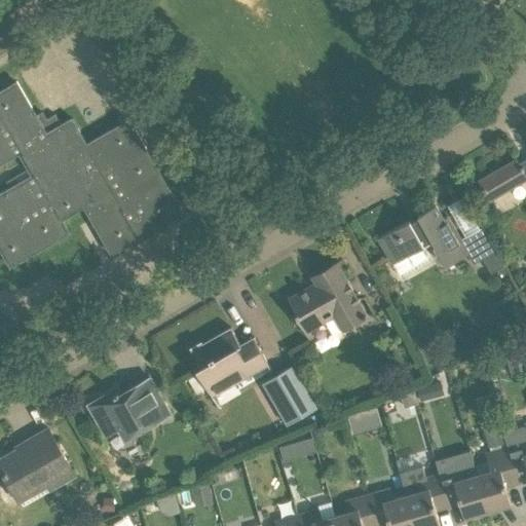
[(43,110),(41,112),(37,114),(17,81),(0,90),(0,163),(20,153),(33,176),(19,183),(15,177),(7,181),(11,188),(0,193),(0,248),(10,266),(70,232),(63,219),(84,207),(112,254),(183,212),(129,119),(95,138),(96,140),(88,145),(71,117),(61,123),(54,113),(47,117),(43,110)]
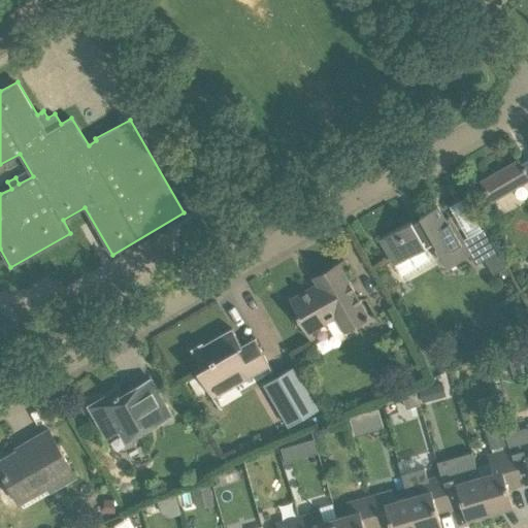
[(527,162),(523,166),(519,159),(481,182),(492,202),(527,182),(527,162)]
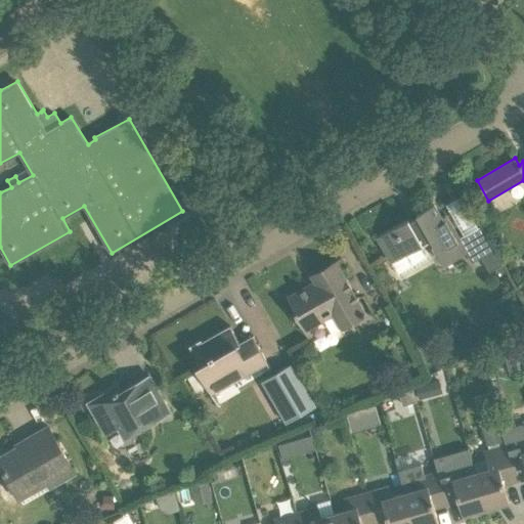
[(434,204),(378,237),(392,262),(431,239),(446,264),(467,252),(473,262),(482,257),(491,271),(504,264),(481,226),(461,237),(446,215),(442,217),(434,204)]
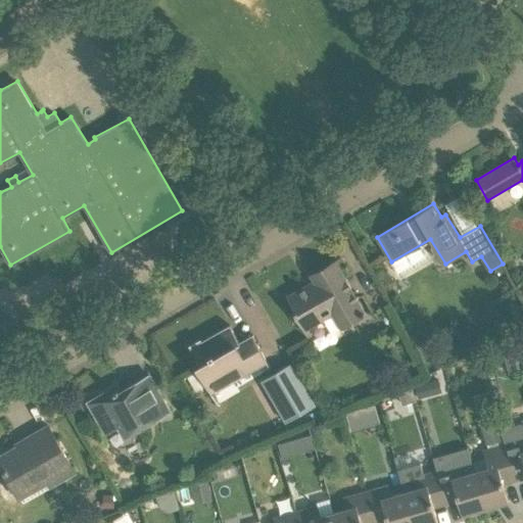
[(333,315),(341,330),(367,315),(335,260),(311,275),(314,281),(287,296),(296,311),(294,312),(304,330),(308,329),(333,315)]
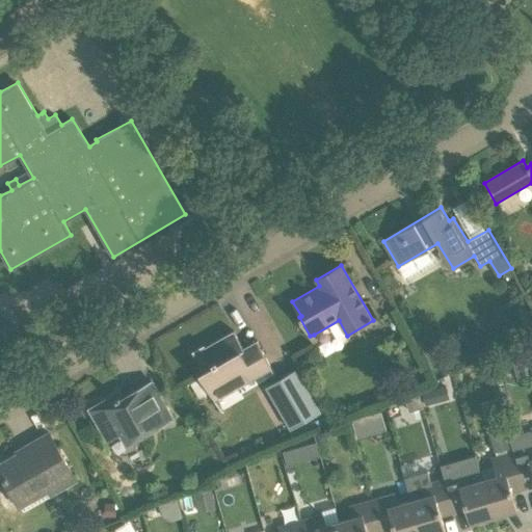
[(272,368),(267,358),(257,340),(243,347),(234,330),(206,346),(204,344),(192,351),(204,371),(200,373),(202,378),(191,383),(198,397),(209,391),(215,401),(272,368)]
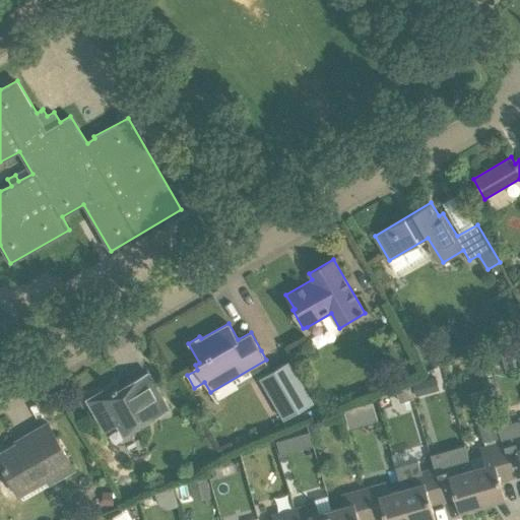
[(502,356),(514,353),(510,338),(499,341),(502,356)]
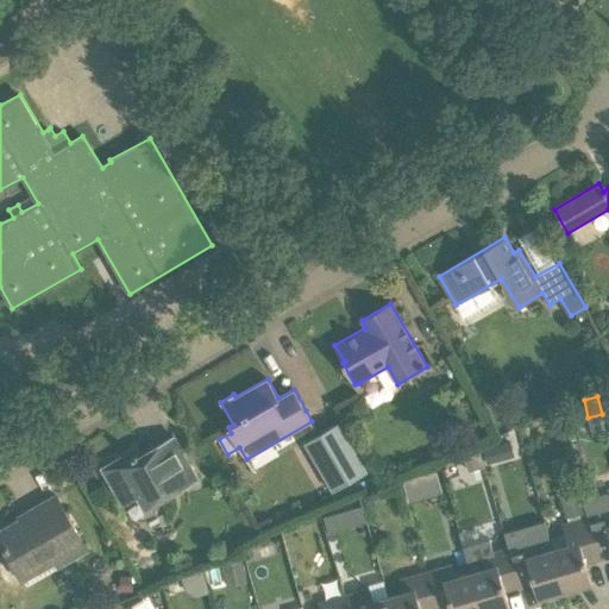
[(339,422),(303,444),(332,493),(368,472),(339,422)]
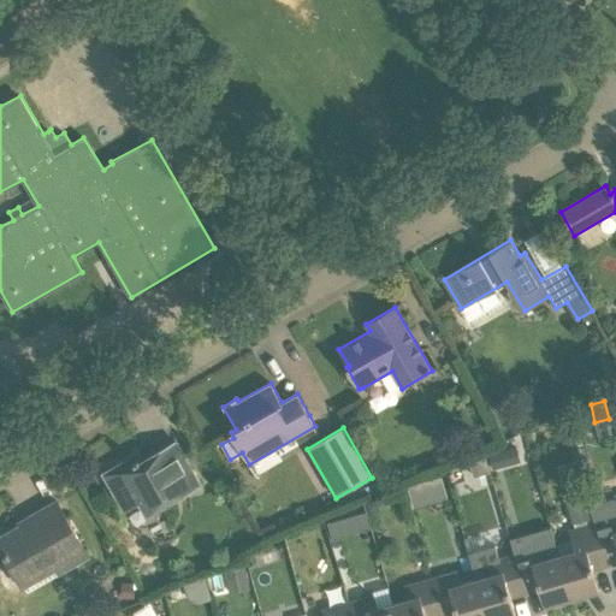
[(105,474),(126,510),(140,503),(148,516),(203,485),(178,440),(141,462),(137,456),(105,474)]
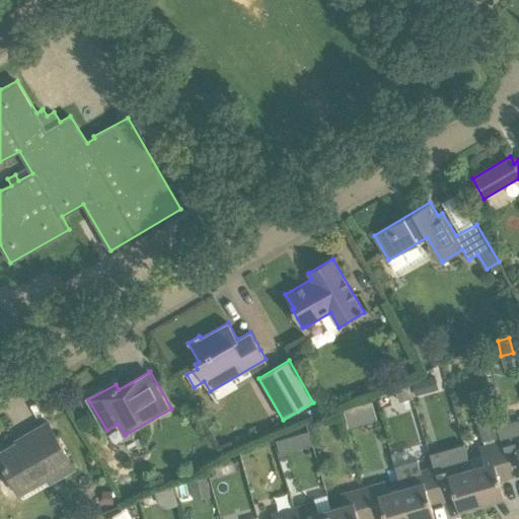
[(416,396),(425,393),(421,380),(412,383),(416,396)]
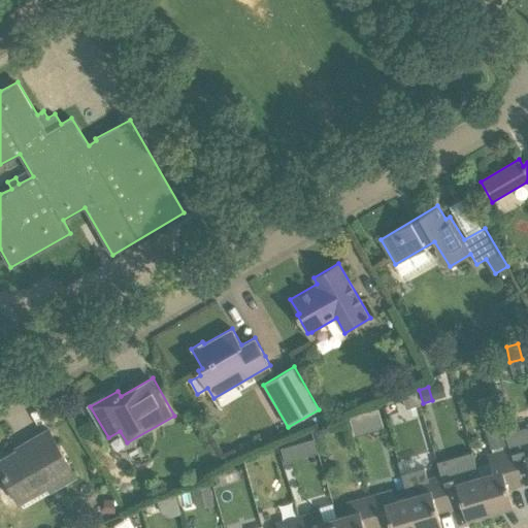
[(402,395),(406,408),(420,404),(416,391),(402,395)]
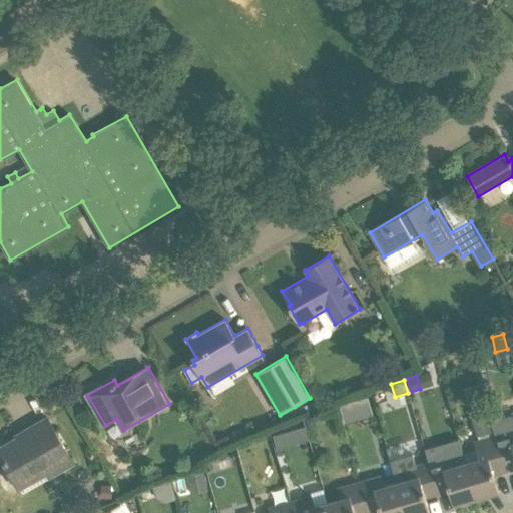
[(470,414),(478,439),(494,435),(486,409),(470,414)]
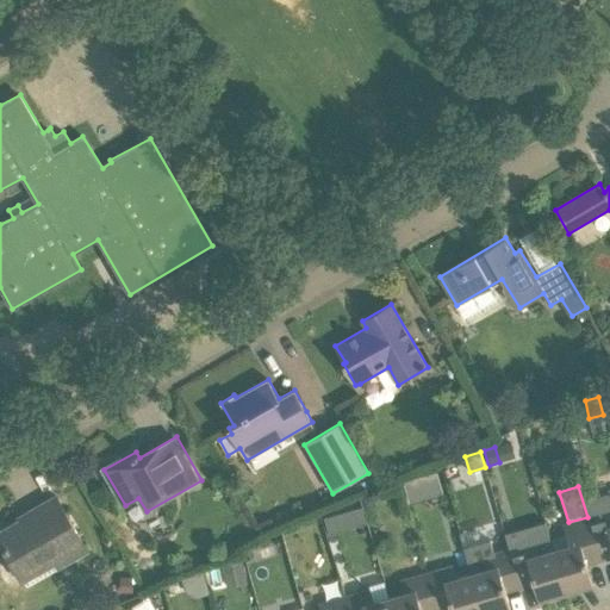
[(363,497),(366,506),(377,504),(373,495),(363,497)]
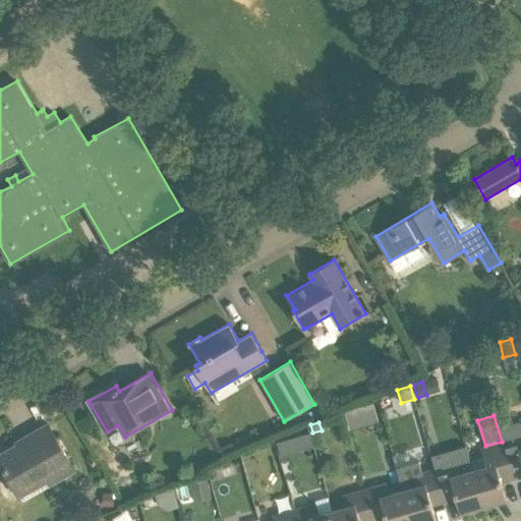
[(520,422),(499,428),(503,441),(511,472),(520,469),(520,422)]
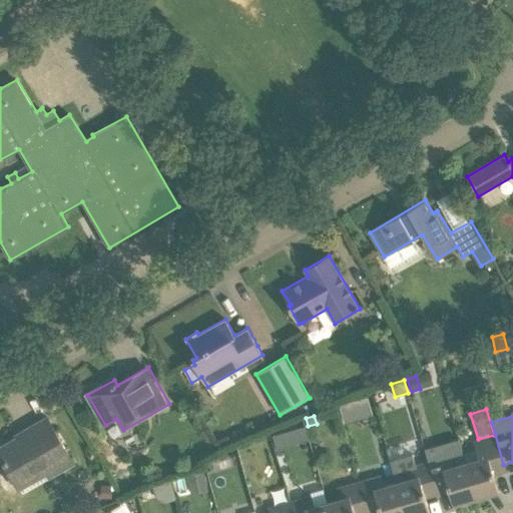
[(21,491),(22,492),(49,477),(50,478),(74,464),(47,417),(25,430),(27,433),(0,448),(0,454),(8,469),(7,470),(5,471),(4,473),(3,474),(2,476),(2,478),(1,480),(2,482),(2,484),(3,486),(4,487),(5,489),(6,490),(8,491),(10,492),(12,493),(14,493),(15,493),(17,493),(19,492),(21,491)]
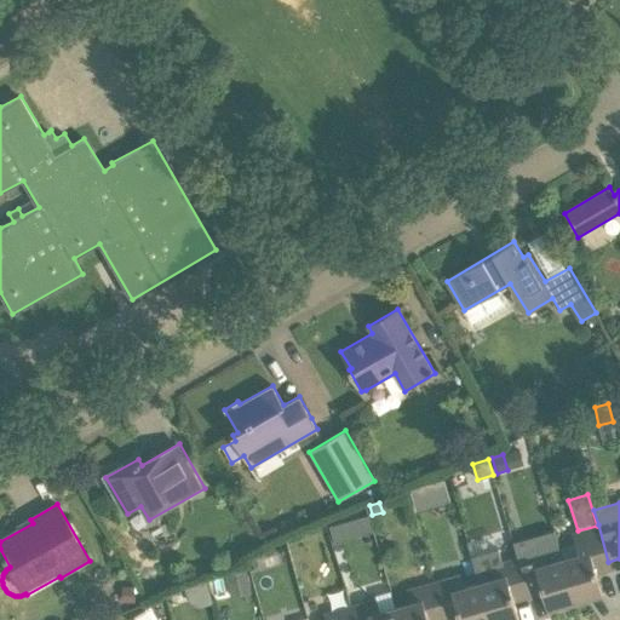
[(334,543),(350,538),(345,522),(331,526),(334,543)]
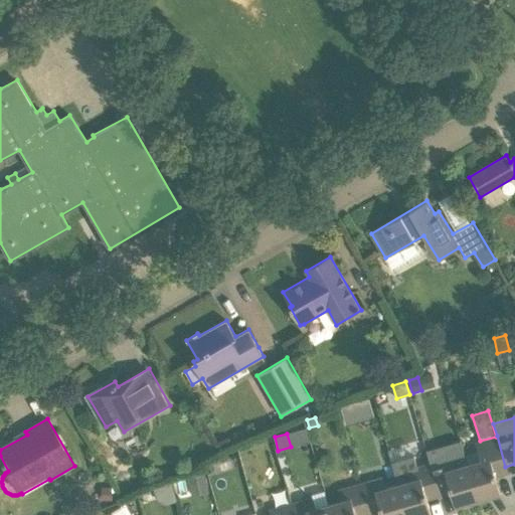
[(493,471),(505,467),(497,436),(496,437),(480,441),(477,442),(481,459),(468,463),(478,500),(501,493),(493,471)]
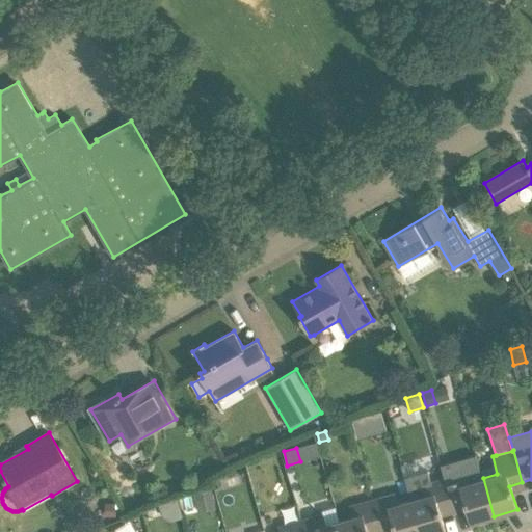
[(444,478),(431,482),(428,471),(405,477),(411,499),(420,531),(440,531),(446,530),(439,510),(451,507),(444,478)]
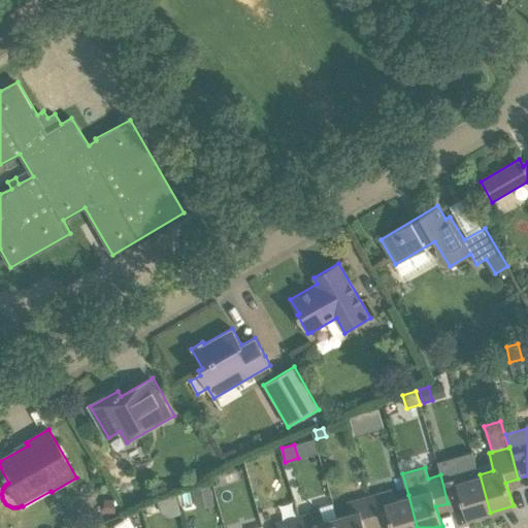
[(490,513),(480,474),(467,479),(464,468),(440,474),(448,503),(460,500),(467,519),(490,513)]
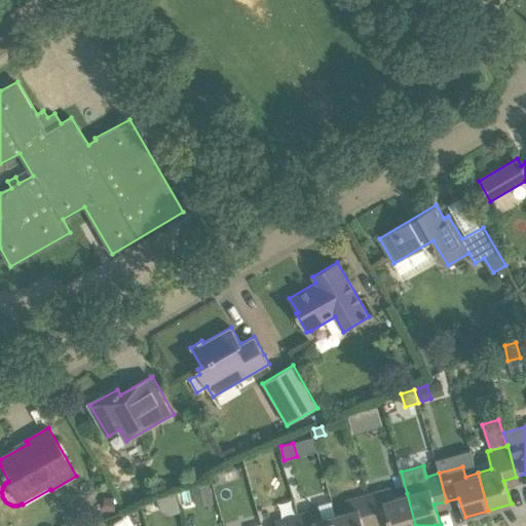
[(191,485),(194,499),(212,496),(209,482),(191,485)]
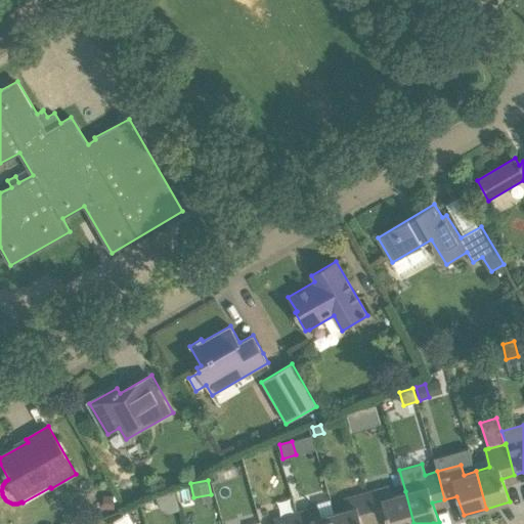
[(413,523),(405,491),(391,495),(388,485),(366,491),(374,520),(386,517),(388,523),(413,523)]
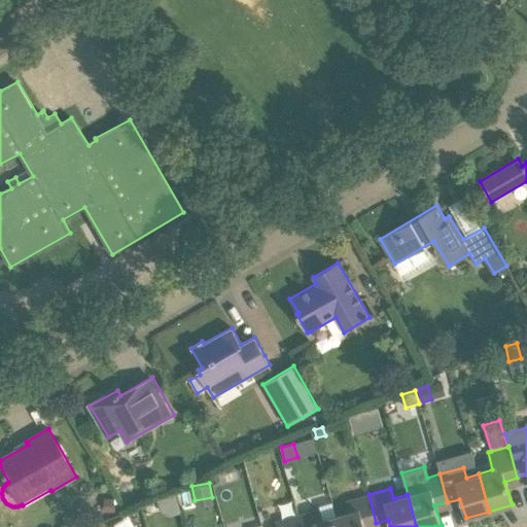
[(363,526),(376,523),(369,494),(347,500),(350,512),(337,516),(340,526),(363,526)]
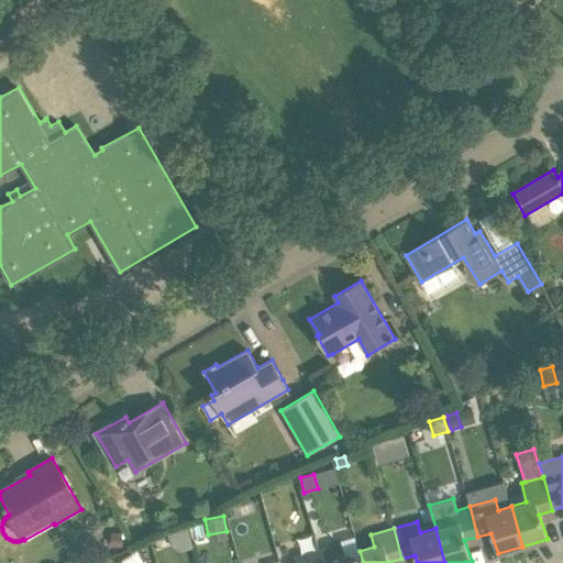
[(122,545),(122,532),(112,532),(112,545),(122,545)]
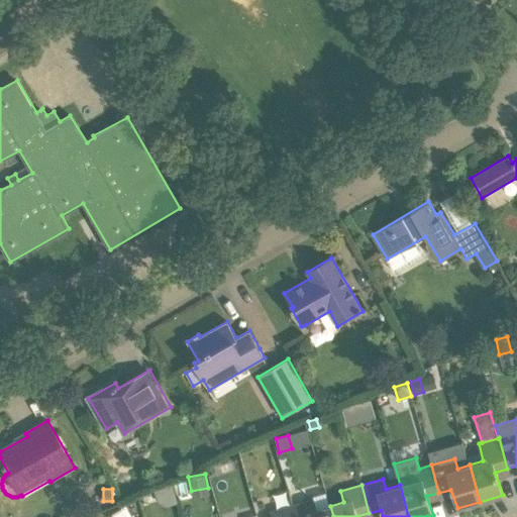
[(333,516),(330,506),(317,509),(314,499),(292,505),(295,516),(333,516)]
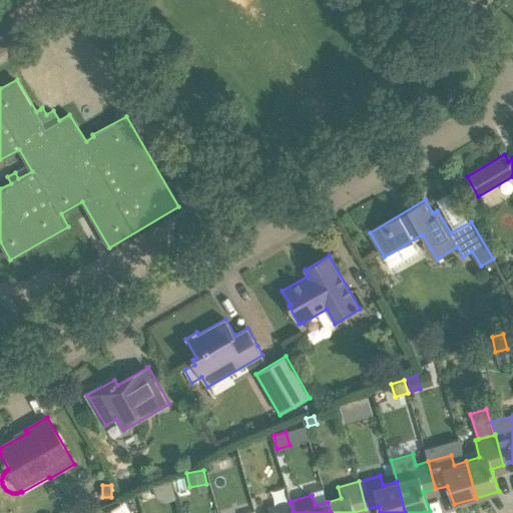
[(293,512),(290,501),(269,507),(270,512),(293,512)]
